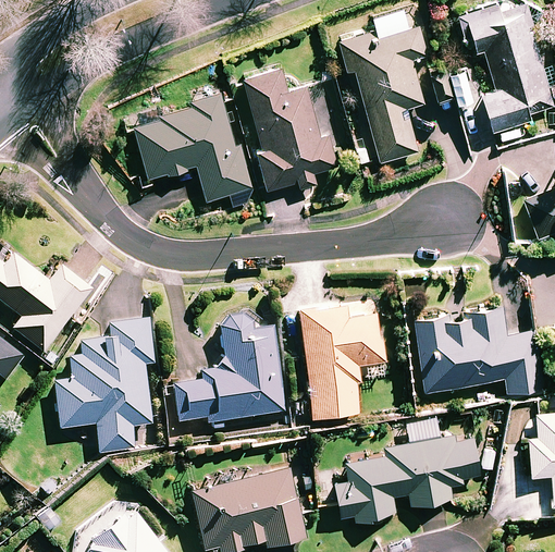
[(554,68),(544,71),(531,25),(535,24),(529,2),(501,10),(498,2),(459,13),(470,53),(485,49),(497,90),(483,95),(494,132),(533,121),(532,117),(554,109),(554,106),(550,90),(554,89),(554,68)]
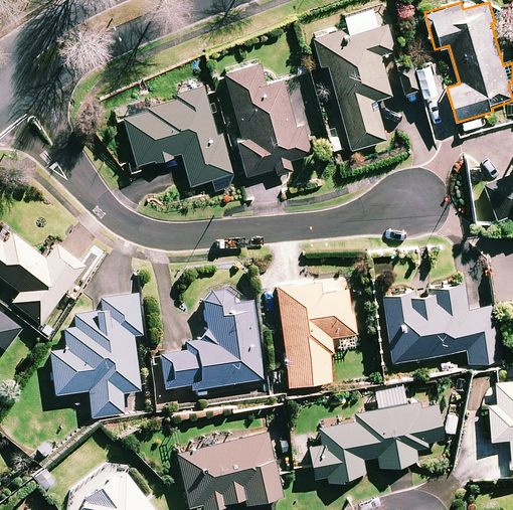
[(397,51),(389,20),(351,31),(349,26),(314,36),(322,65),(329,63),(352,151),(389,141),(378,101),(395,96),(384,54),(397,51)]
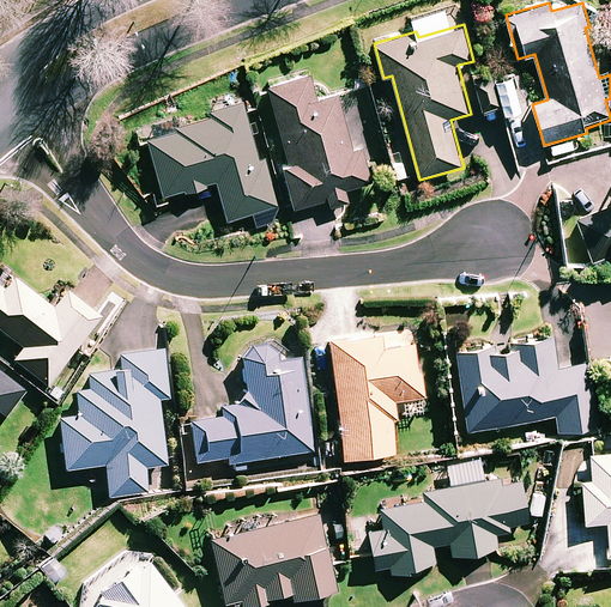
[(284,164),(297,210),(330,200),(332,207),(350,202),(346,190),(371,183),(362,145),(355,147),(340,93),(316,99),(309,74),(270,85),(290,163),(284,164)]
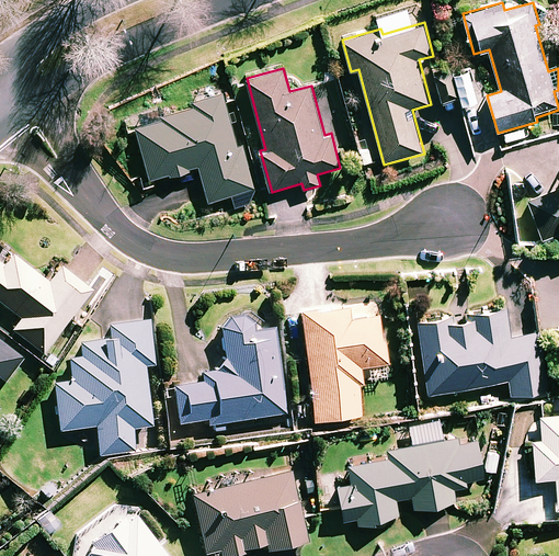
[(239,147),(224,93),(193,102),(195,109),(136,126),(151,181),(200,167),(210,204),(255,191),(242,146),(239,147)]
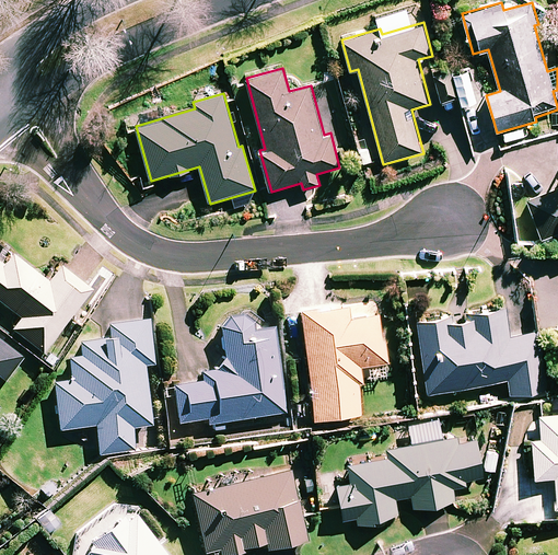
[(557,187),(529,198),(542,239),(557,232),(557,187)]
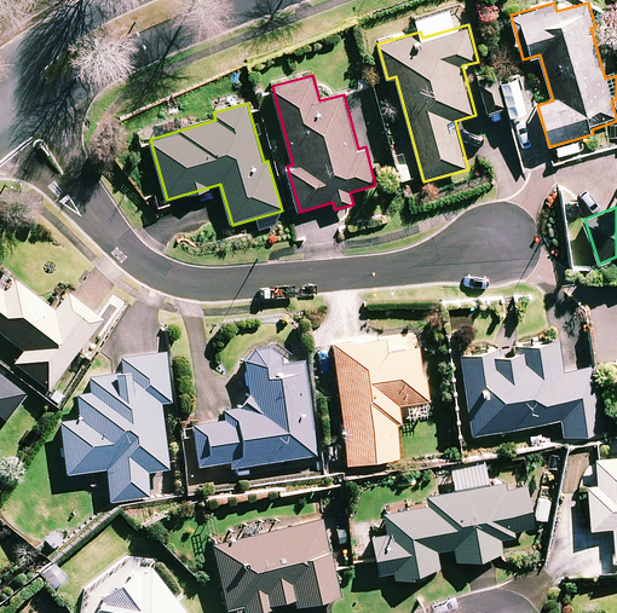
[(55,313),(10,278),(0,290),(0,333),(24,352),(15,365),(50,392),(103,322),(68,295),(55,313)]
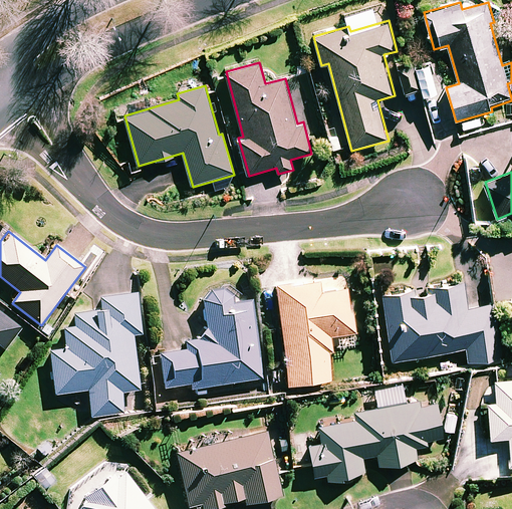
[(334,365),(330,365),(328,353),(332,353),(330,338),(355,334),(348,287),(323,290),(321,282),(275,288),(289,389),(336,382),(334,365)]
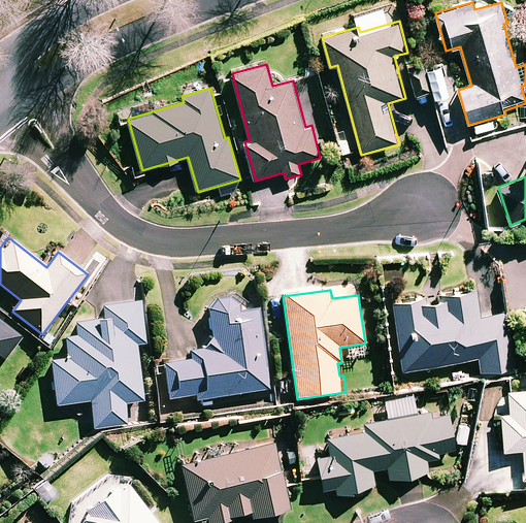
[(481,320),(477,291),(395,301),(404,370),(481,360),(483,374),(518,370),(511,316),(481,320)]
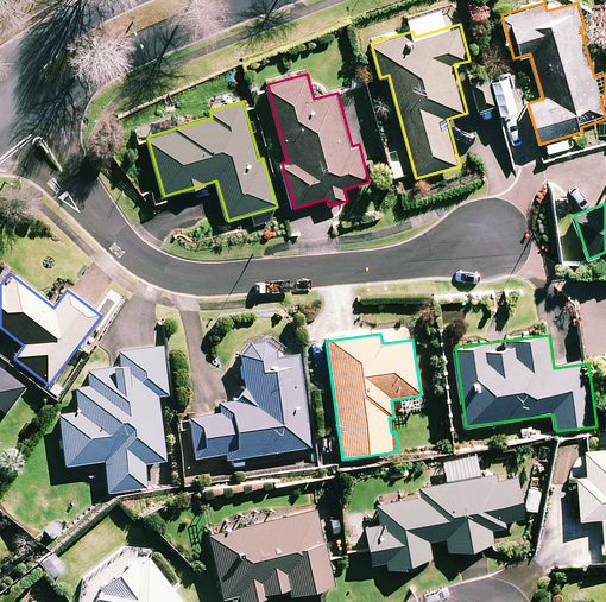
[(241,353),(240,355),(247,401),(216,406),(218,414),(189,418),(196,463),(221,460),(221,463),(233,462),(234,473),(248,470),(246,460),(311,450),(297,348),(284,349),(282,347),(278,344),(276,343),(272,342),(269,341),(265,341),(262,341),(259,341),(256,342),(252,343),(250,346),(246,347),(244,350),(241,353)]
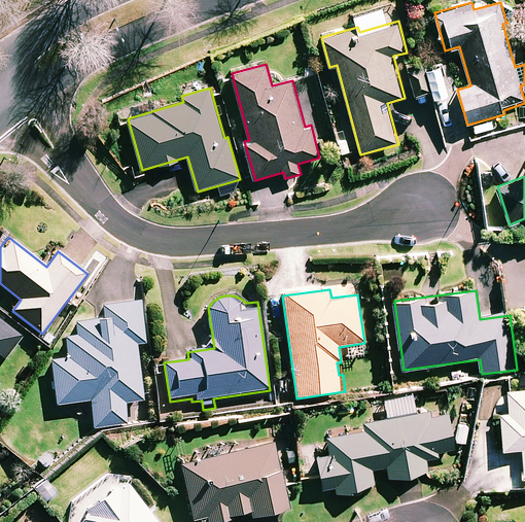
[(103,316),(74,322),(76,336),(66,338),(68,356),(50,359),(58,406),(91,401),(95,430),(129,425),(126,404),(145,402),(138,346),(146,344),(141,301),(102,306),(103,316)]
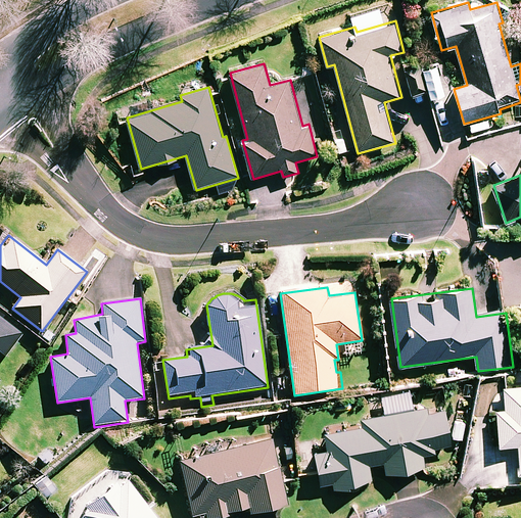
[(21,336),(0,318),(0,352),(5,357),(21,336)]
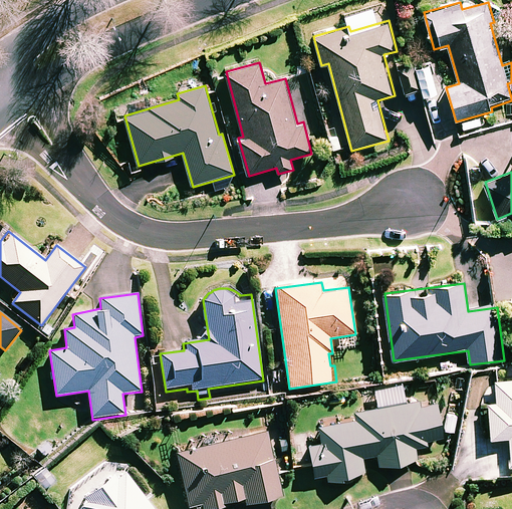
[(511,376),(498,377),(499,394),(489,395),(491,439),(510,438),(511,450),(511,376)]
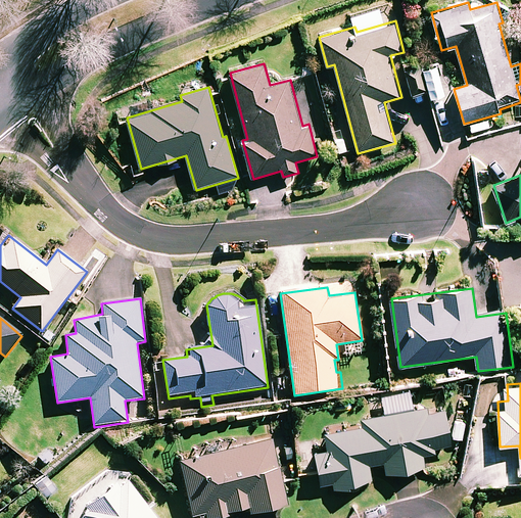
[(426,465),(424,457),(436,454),(435,450),(454,445),(445,408),(426,412),(425,404),(406,408),(403,393),(380,397),(383,412),(361,417),(363,426),(326,434),(330,450),(315,453),(322,485),(334,482),(335,487),(373,479),(370,465),(384,462),(387,473),(426,465)]
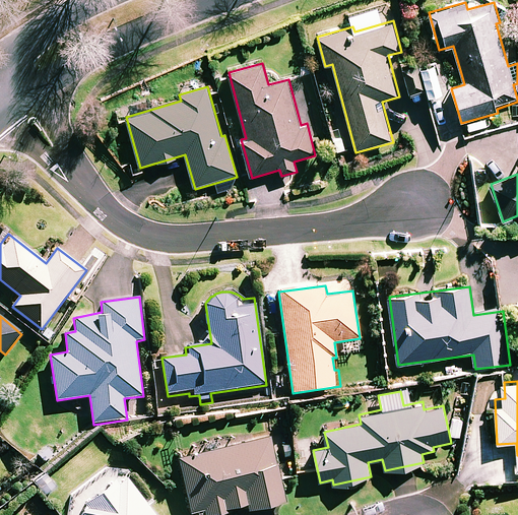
[(179,459),(192,514),(200,514),(204,513),(204,514),(223,514),(228,513),(227,508),(246,504),(247,511),(285,502),(270,438),(179,459)]
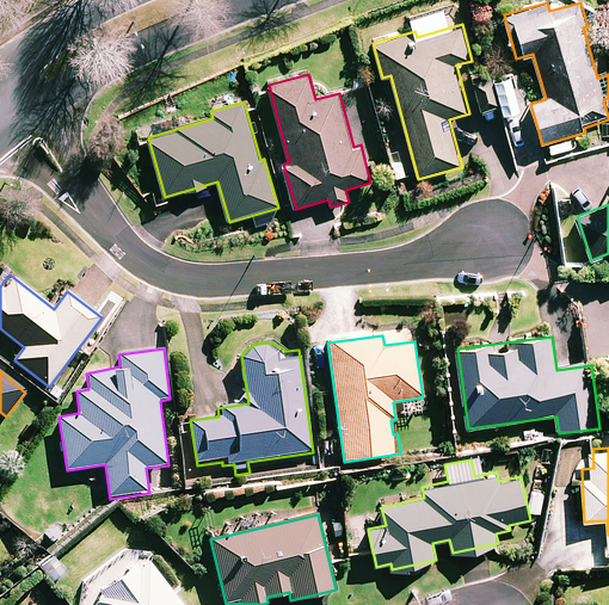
[(180,604),(141,550),(84,592),(91,603),(90,604),(180,604)]
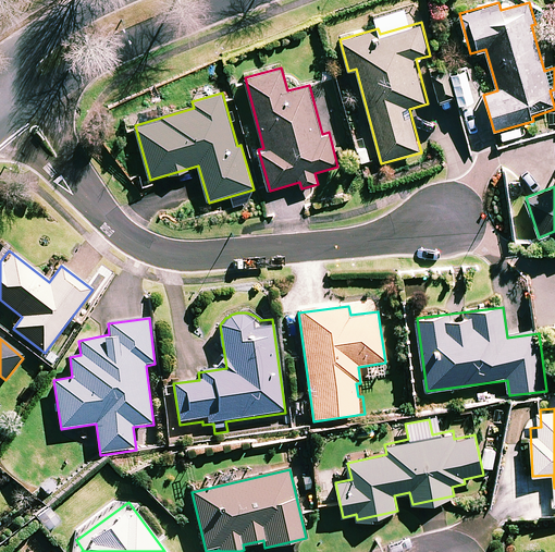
All buildings are outlined.
